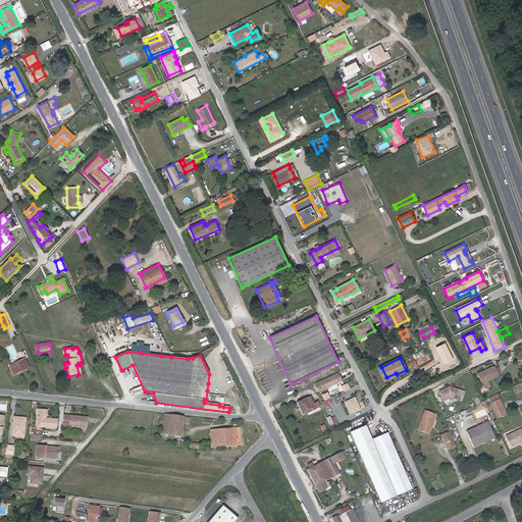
[(29,368),(24,359),(9,366),(13,375),(29,368)]
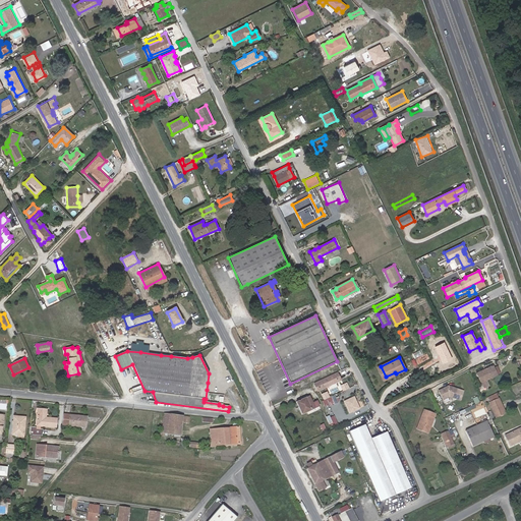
[(497,374),(500,373),(497,367),(494,368),(493,365),(476,373),(481,383),(486,381),(497,375),(497,374)]
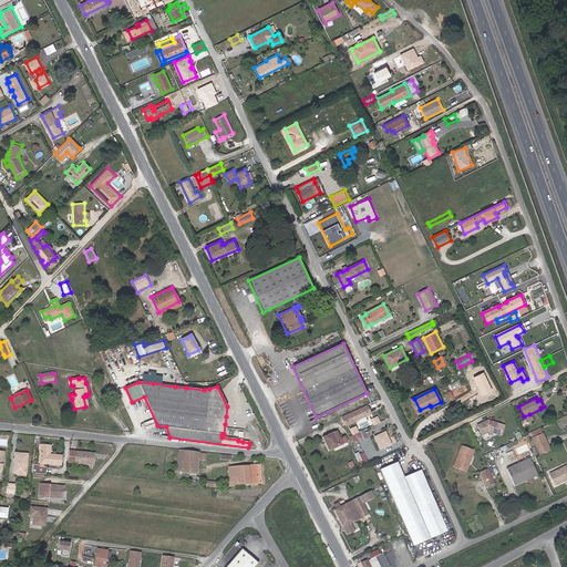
[(420,410),(414,399),(411,400),(418,413),(431,406),(430,405),(420,410)]
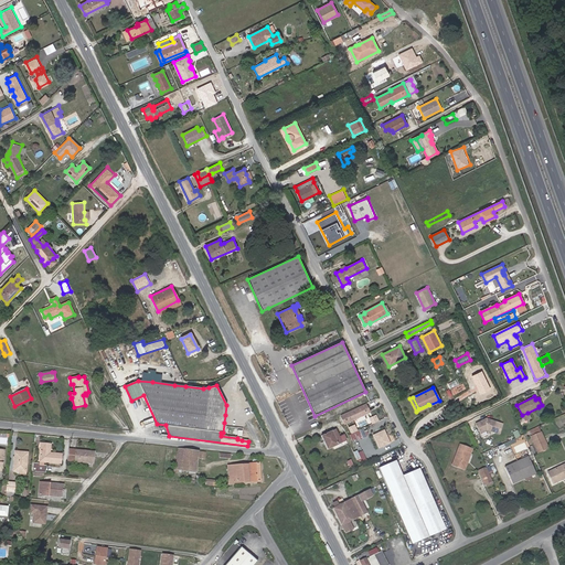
[(344,424),(370,413),(365,405),(340,416),(344,424)]
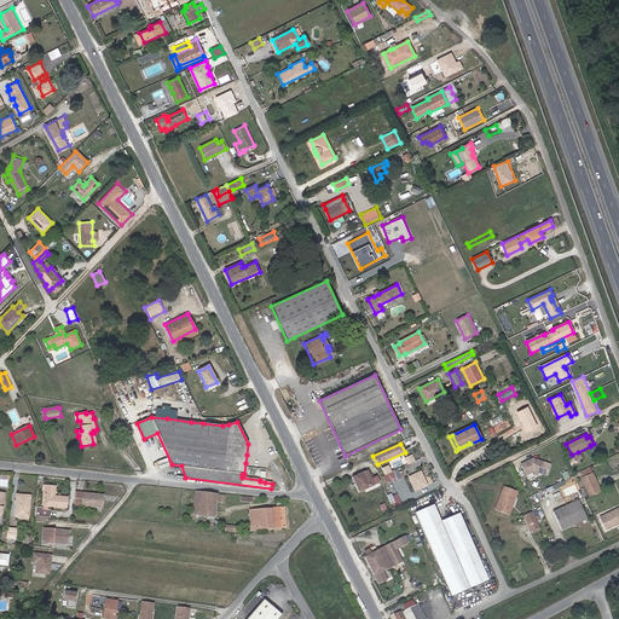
[(533,458),(521,464),(526,475),(533,472),(547,476),(550,466),(533,458)]
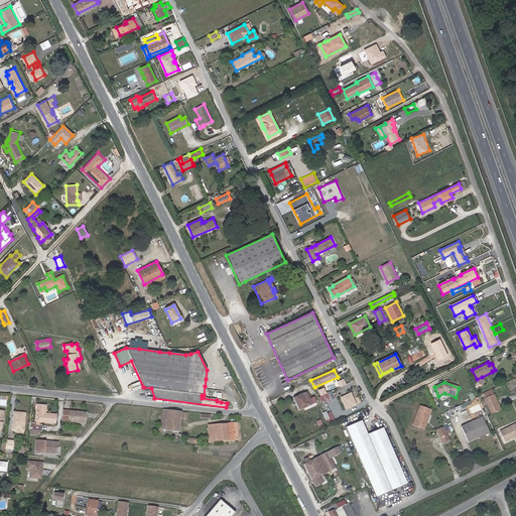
[(154,398),(151,388),(143,387),(147,397),(154,398)]
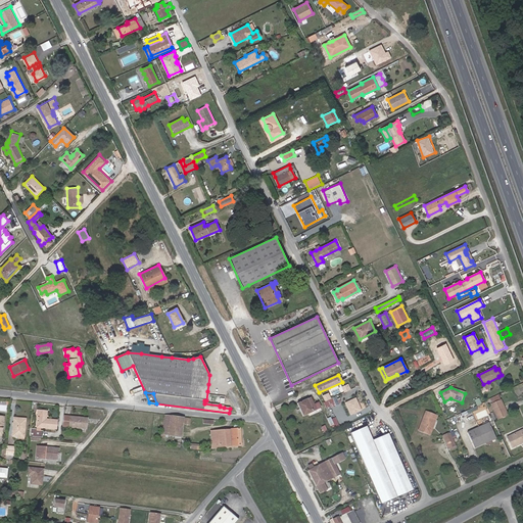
[(508,415),(501,399),(498,395),(489,399),(492,403),(490,405),(497,419),(508,415)]
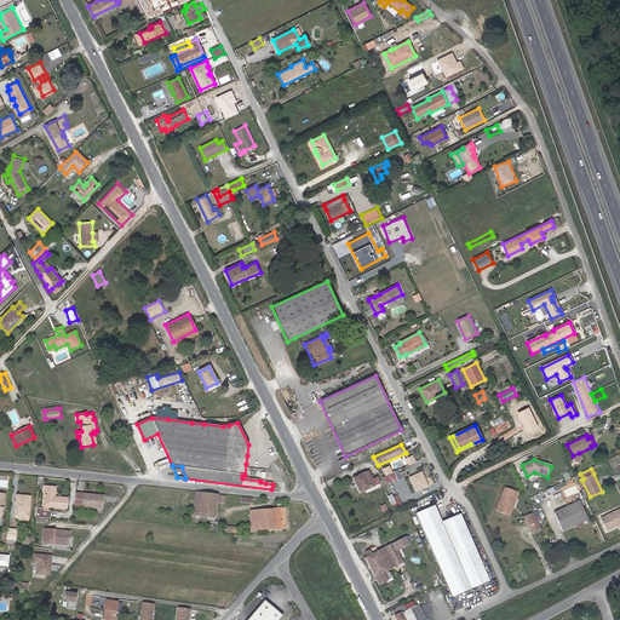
[(360,493),(380,484),(377,477),(372,480),(368,471),(352,478),(360,493)]
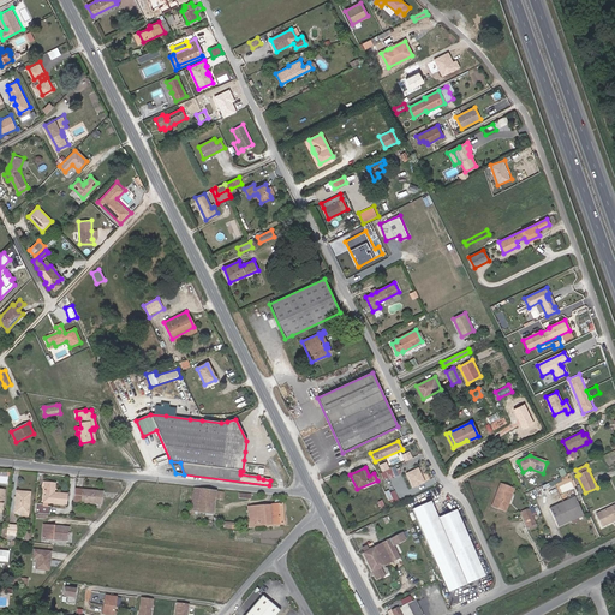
[(416,470),(406,473),(413,488),(423,484),(416,470)]
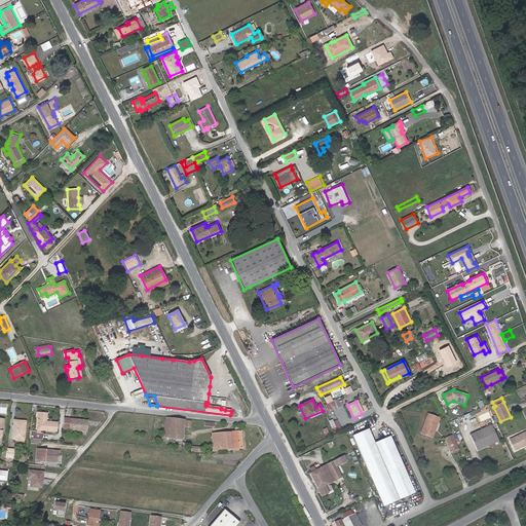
[(46,421),(47,413),(38,413),(37,429),(40,429),(57,431),(58,422),(46,421)]
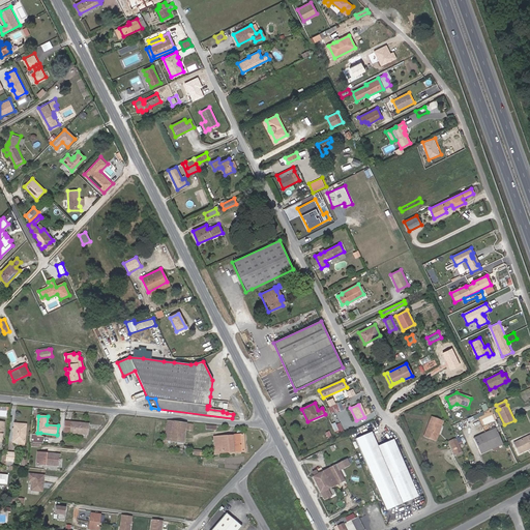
[(436,434),(439,424),(441,425),(443,421),(432,417),(430,421),(427,431),(428,431),(425,437),(436,441),(438,434),(436,434)]
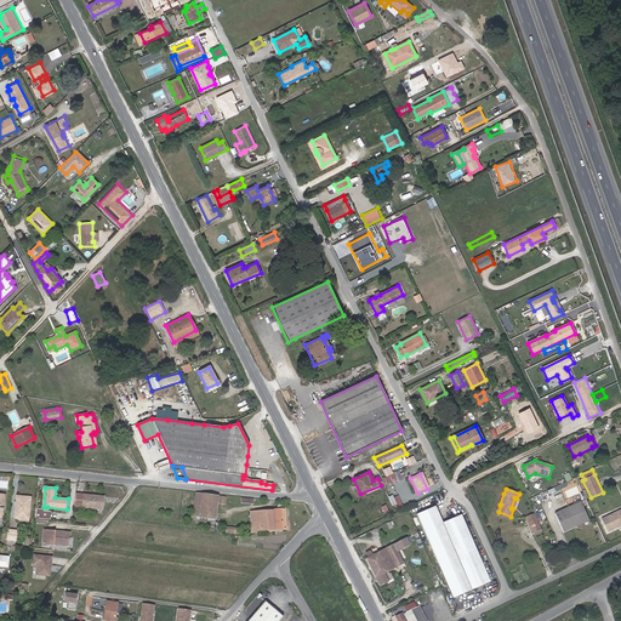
[(102,510),(103,496),(75,494),(74,507),(102,510)]
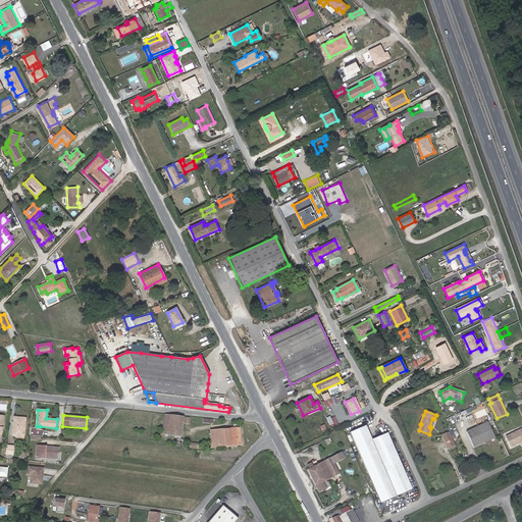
[(181,436),(184,417),(170,415),(164,415),(164,417),(163,420),(163,423),(163,428),(163,433),(165,433),(168,434),(174,435),(180,436),(181,436)]
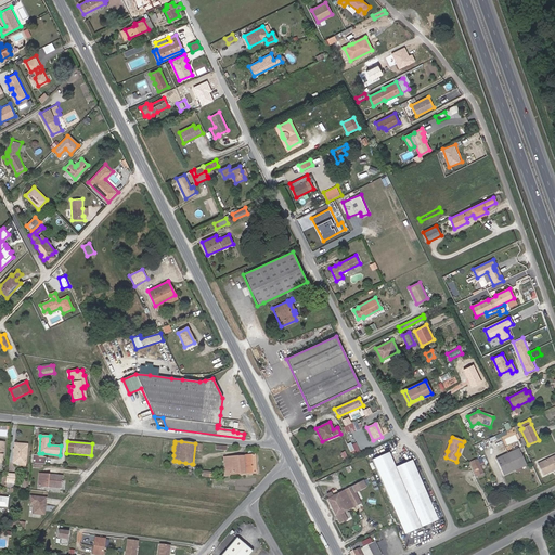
[(25,463),(27,444),(15,443),(14,449),(14,452),(13,462),(20,463),(25,463)]
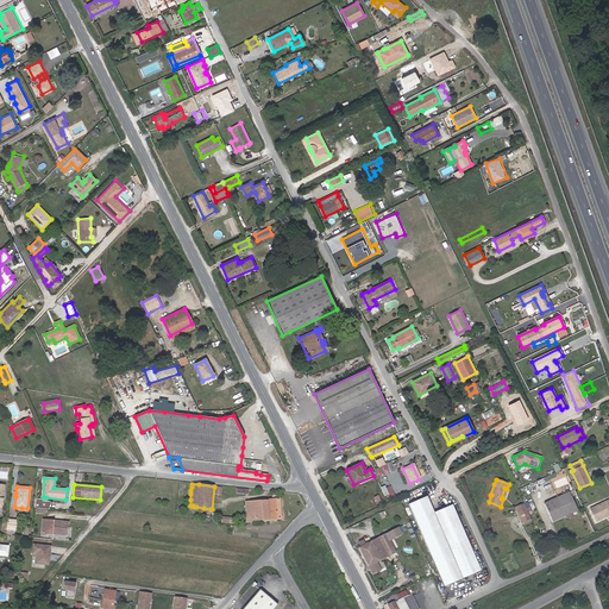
[(393,487),(383,488),(385,497),(394,495),(393,487)]
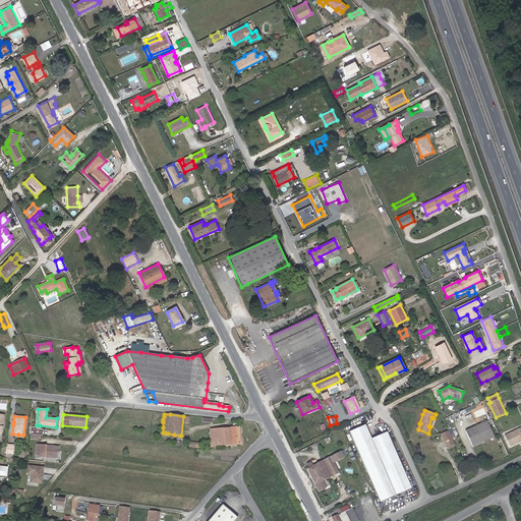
[(494,437),(486,421),(465,430),(472,446),(483,441),(494,437)]
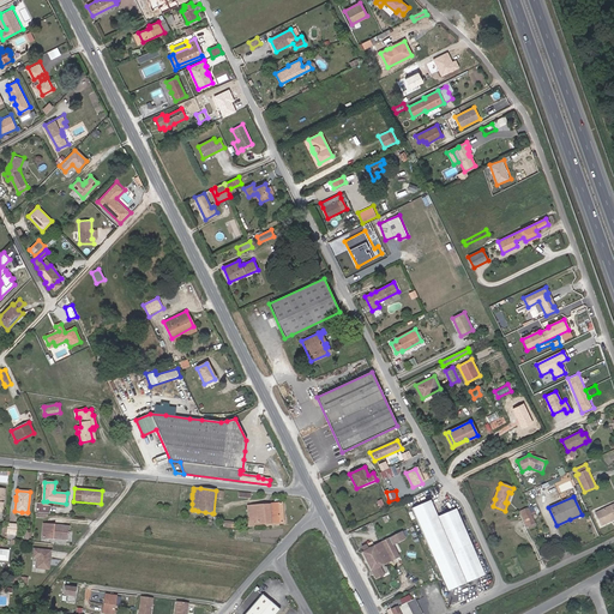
[(485,575),(456,509),(438,517),(431,500),(411,509),(447,591),(485,575)]
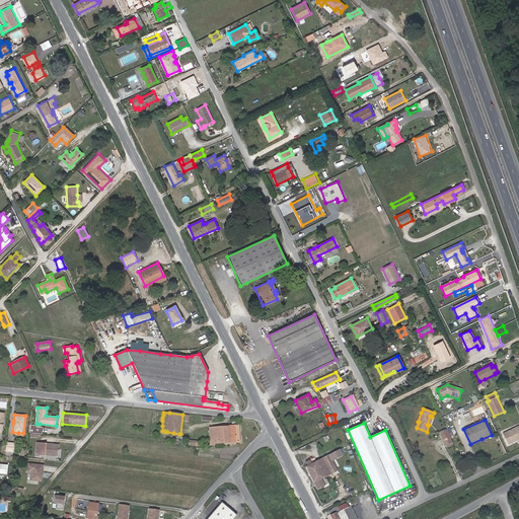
[(36,427),(36,426),(30,425),(29,433),(42,434),(42,428),(36,427)]
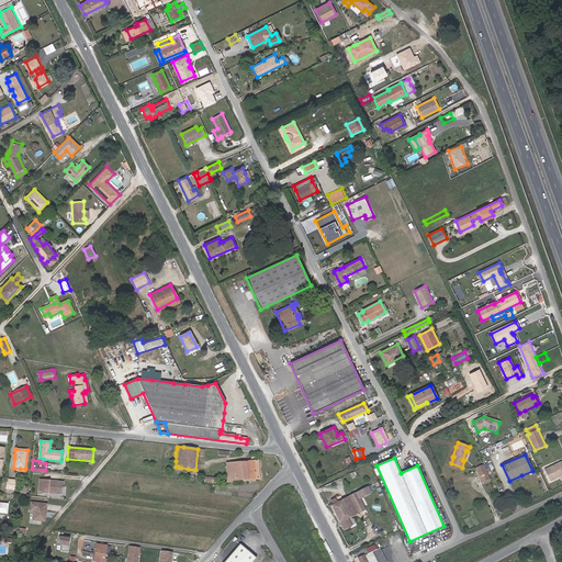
[(259,479),(258,460),(226,462),(227,481),(259,479)]
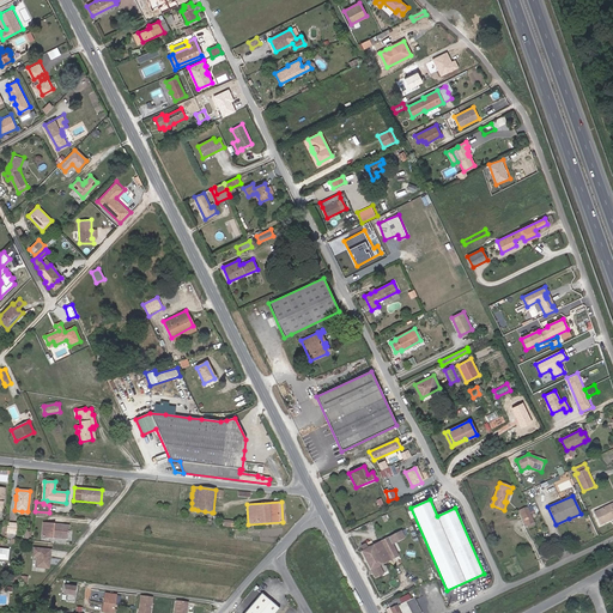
[(600,525),(612,519),(612,503),(594,513),(600,525)]
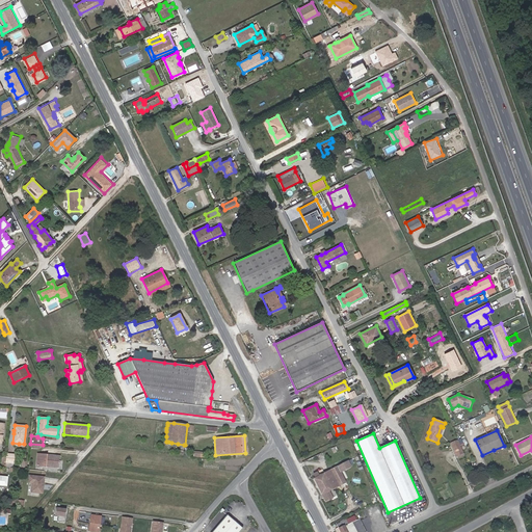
[(463,453),(457,440),(450,444),(456,456),(463,453)]
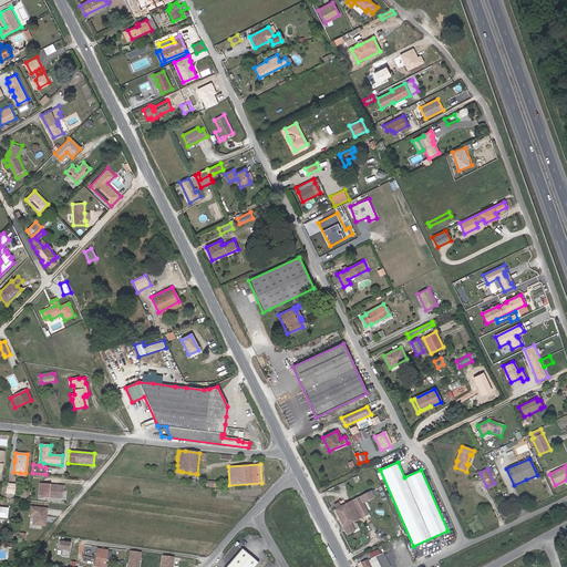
[(14,494),(16,484),(7,484),(7,487),(6,493),(11,494),(14,494)]
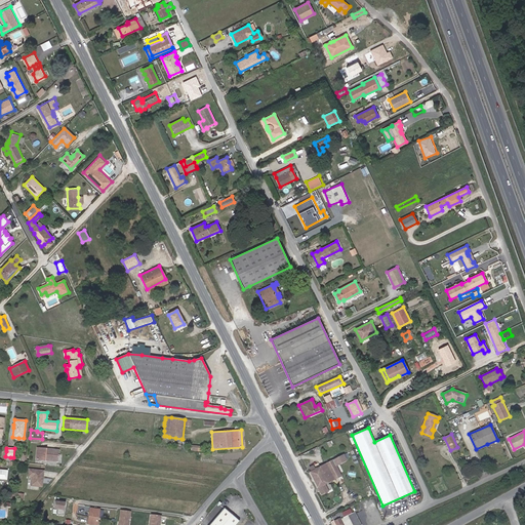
[(57,461),(58,450),(37,448),(36,459),(57,461)]
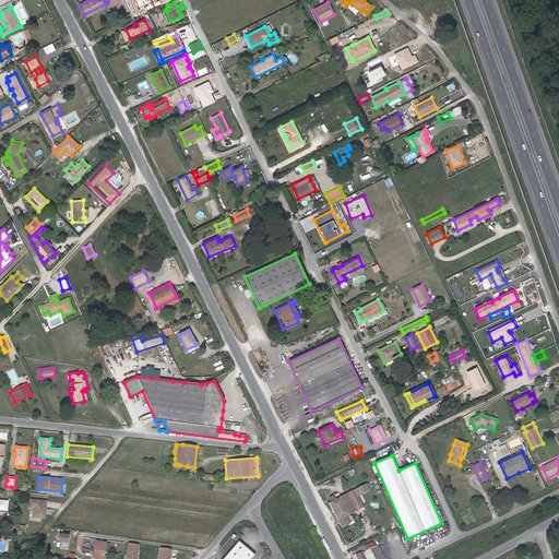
[(331,502),(330,503),(339,520),(342,527),(349,524),(345,515),(349,514),(363,507),(357,496),(368,490),(366,485),(354,490),(335,500),(334,498),(330,499),(331,502)]
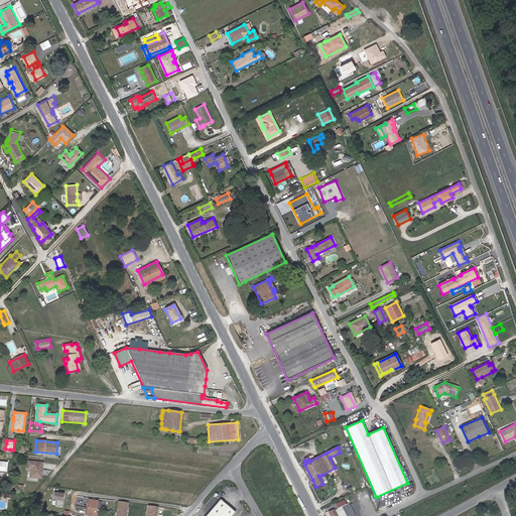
[(42,463),(28,462),(28,468),(31,468),(30,477),(41,479),(42,463)]
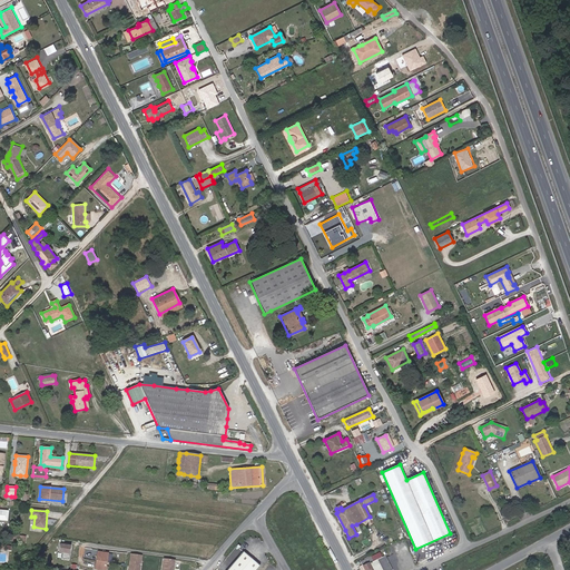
[(69,559),(70,546),(60,544),(59,552),(62,553),(62,558),(69,559)]
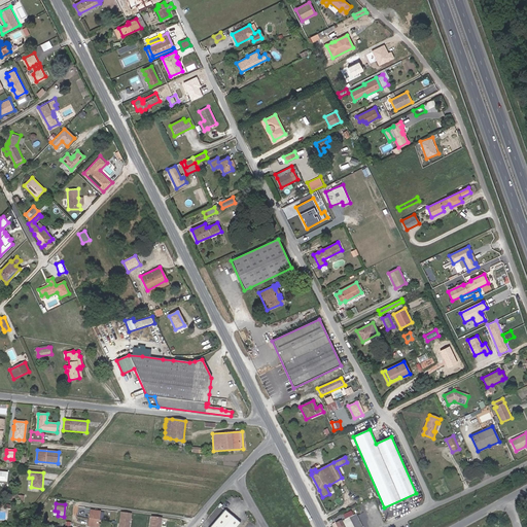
[(94,526),(97,526),(100,512),(91,511),(88,526),(94,526)]
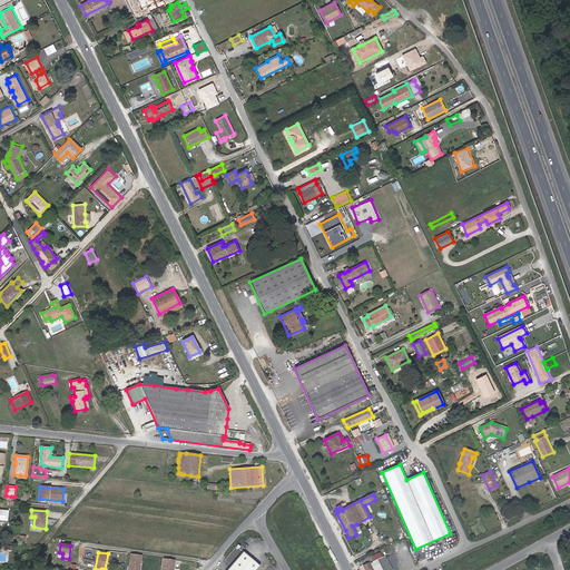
[(256,569),(259,567),(243,552),(227,569),(256,569)]
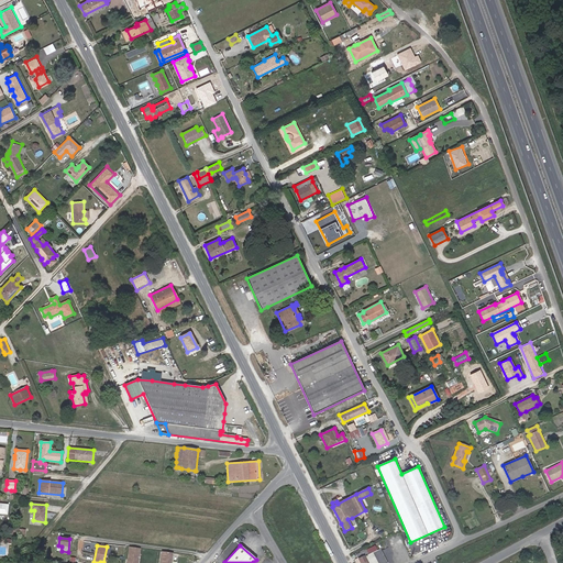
[(138,562),(140,549),(129,547),(127,562),(138,562)]
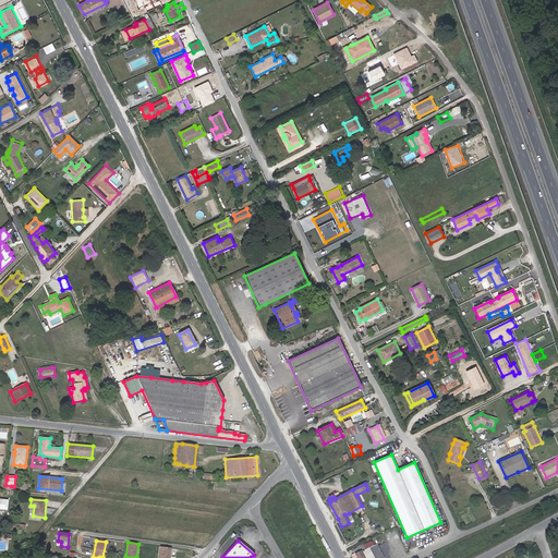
[(374,557),(371,550),(377,546),(376,544),(374,545),(373,542),(363,546),(362,546),(361,545),(352,549),(356,557),(374,557)]
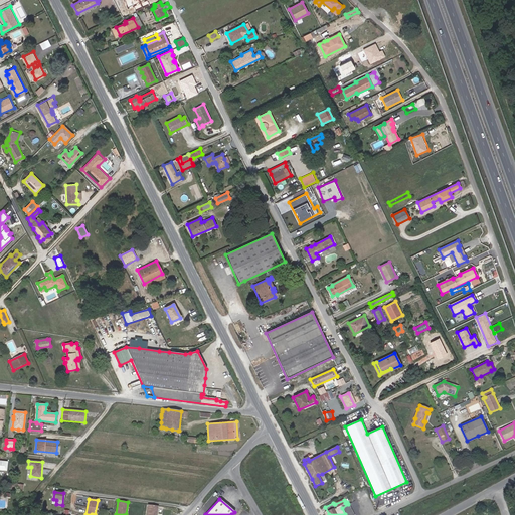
[(353,514),(348,504),(342,508),(345,514),(353,514)]
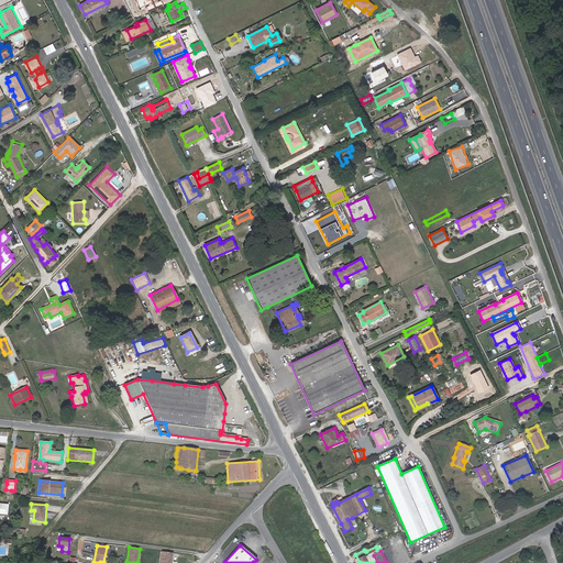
[(162,552),(159,562),(170,562),(173,553),(162,552)]
